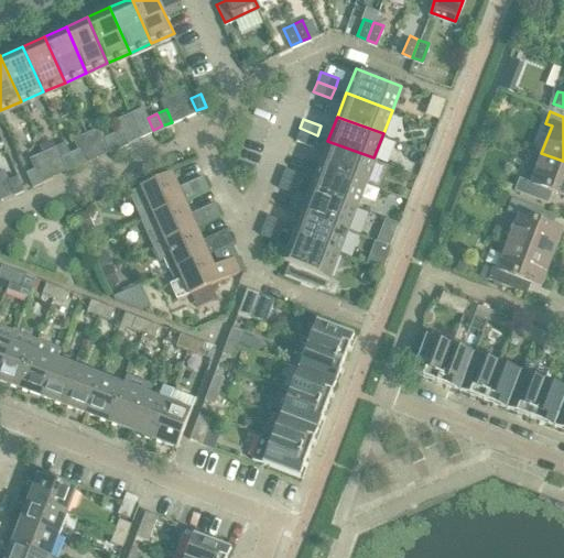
[(313,144),(317,135),(300,128),(295,138),(313,144)]
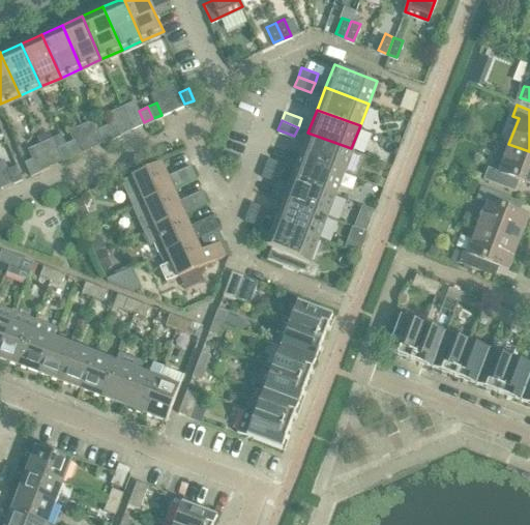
[(120,133),(115,121),(107,124),(112,137),(120,133)]
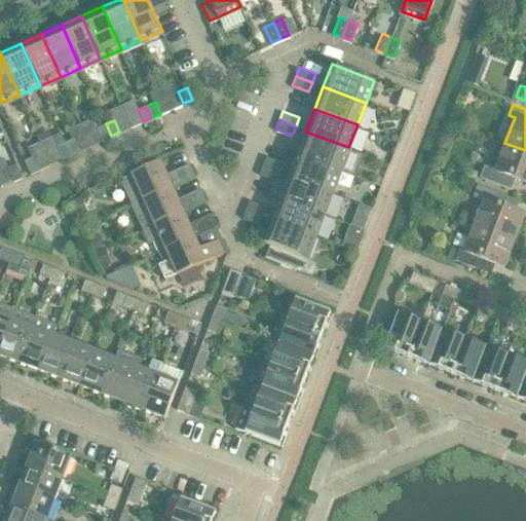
[(111,136),(106,123),(97,127),(102,140),(111,136)]
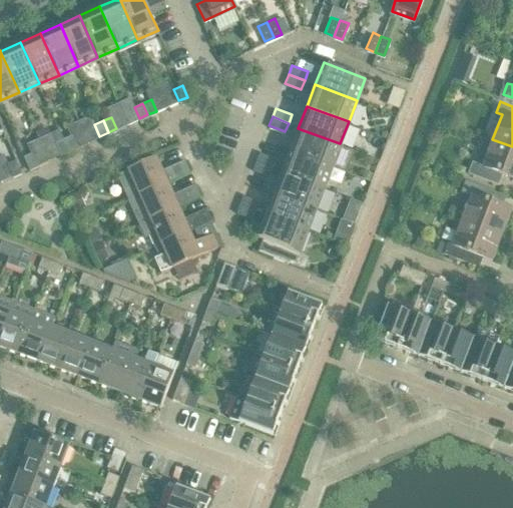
[(333,164),(340,143),(298,128),(291,148),(333,164)]
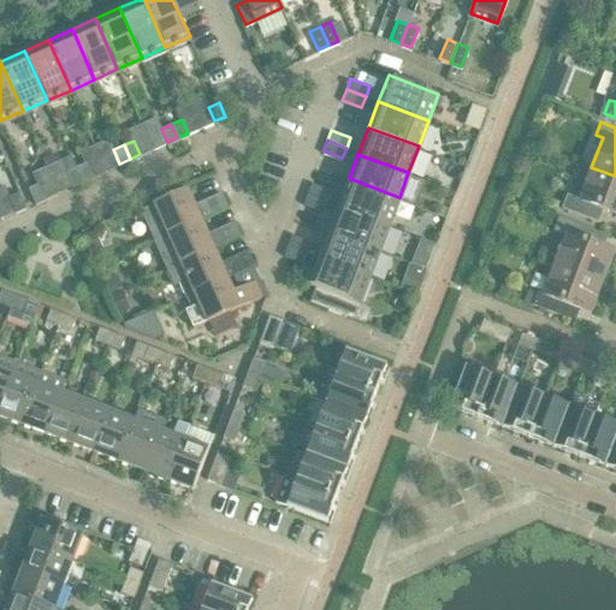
[(93,176),(87,161),(76,166),(83,181),(93,176)]
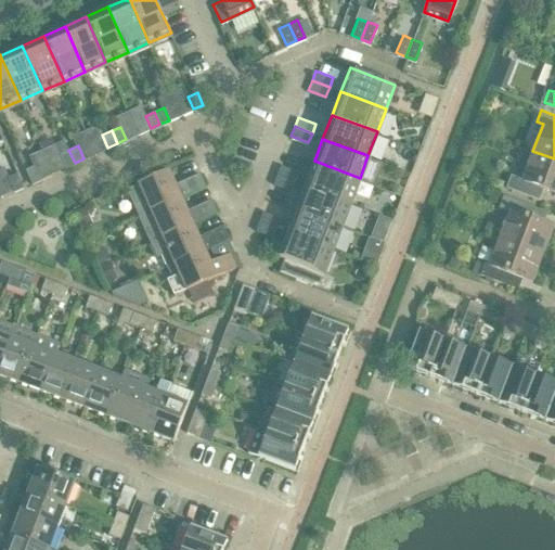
[(75,163),(68,150),(60,154),(65,166),(75,163)]
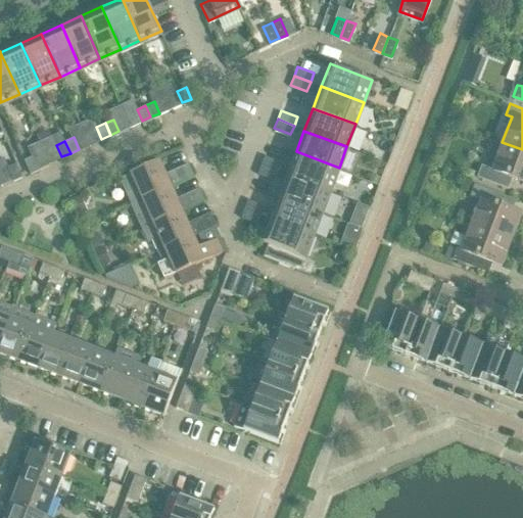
[(522,179),(522,149),(502,142),(492,167),(481,162),(477,174),(508,186),(512,176),(522,179)]
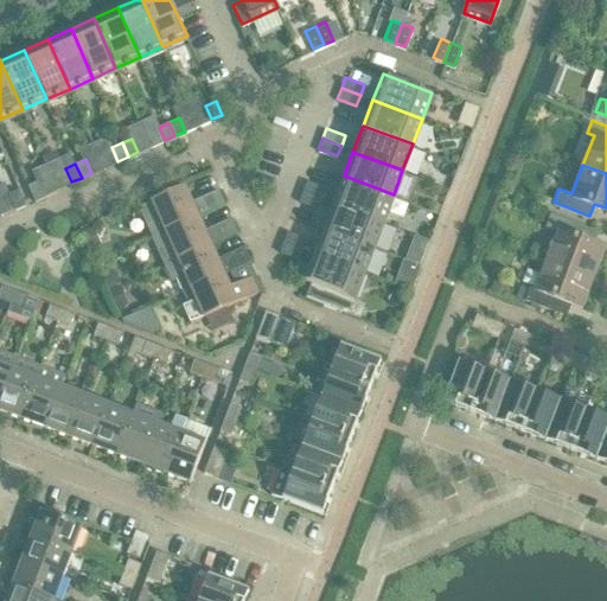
[(383,219),(394,194),(344,176),(333,200),(383,219)]
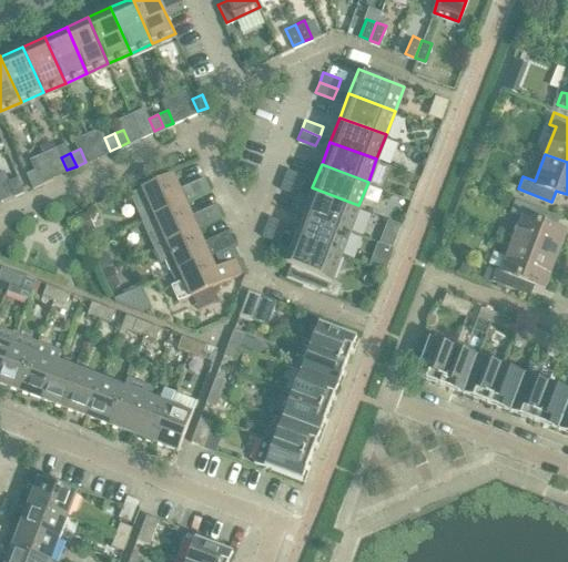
[(301,183),(304,174),(287,166),(283,176),(301,183)]
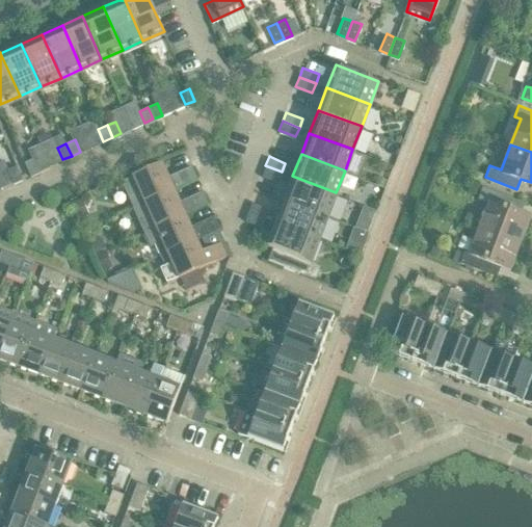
[(38,170),(33,158),(25,162),(30,174),(38,170)]
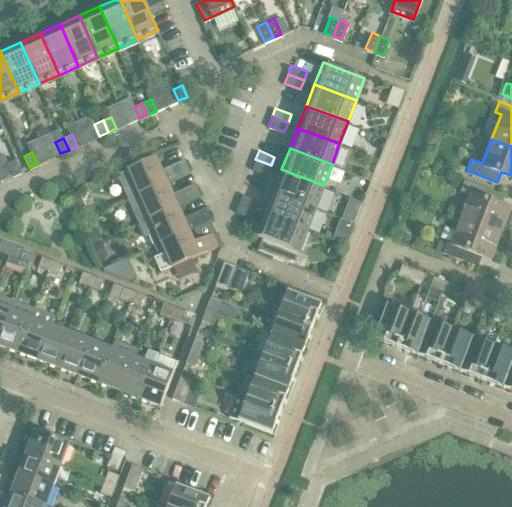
[(167,180),(189,170),(184,158),(161,168),(156,155),(116,172),(123,187),(133,182),(138,191),(138,192),(167,180)]
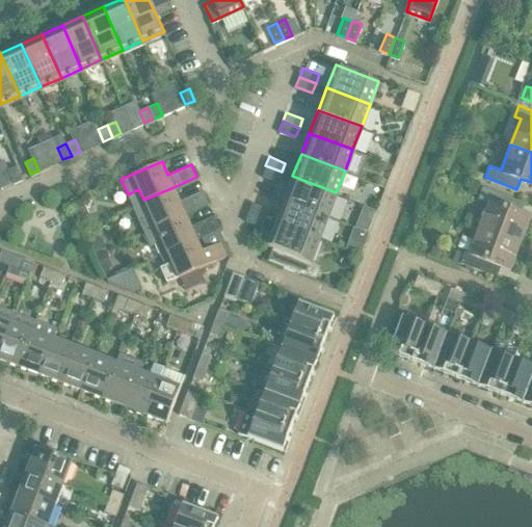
[(22,178),(17,165),(7,169),(12,182),(22,178)]
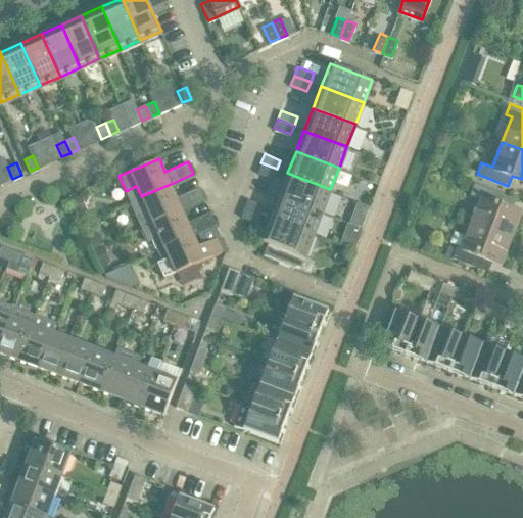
[(274,178),(277,169),(260,162),(257,172),(274,178)]
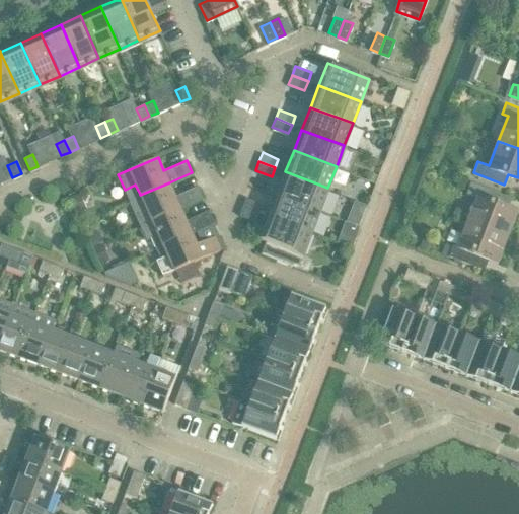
[(319,209),(327,188),(285,171),(278,193),(319,209)]
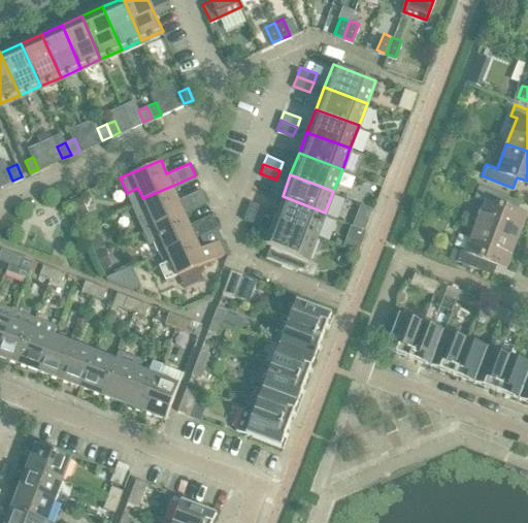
[(516,239),(525,214),(505,205),(509,195),(479,184),(474,195),(486,199),(476,224),(516,239)]
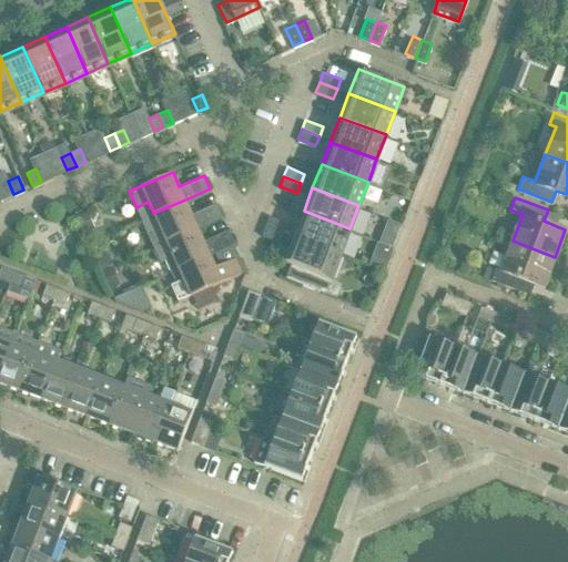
[(198,226),(222,215),(215,202),(191,213),(185,200),(153,213),(153,212),(141,217),(153,245),(198,226)]
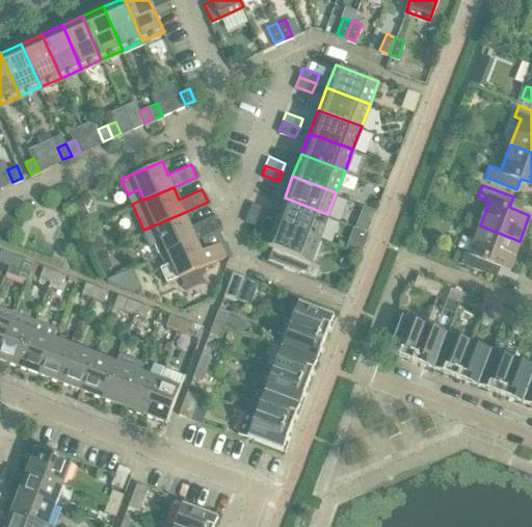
[(319,236),(327,214),(285,198),(275,219),(319,236)]
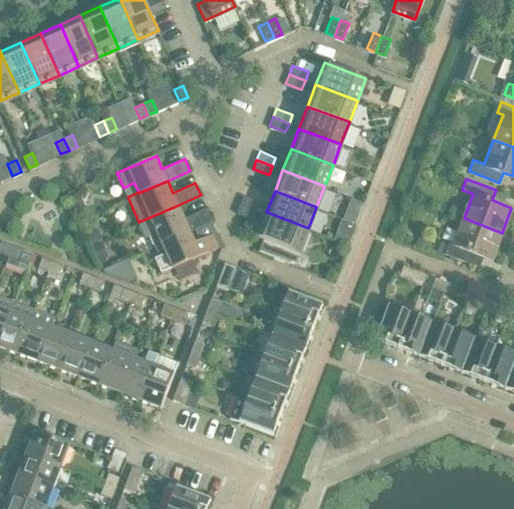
[(256,209),(259,200),(243,194),(240,203),(256,209)]
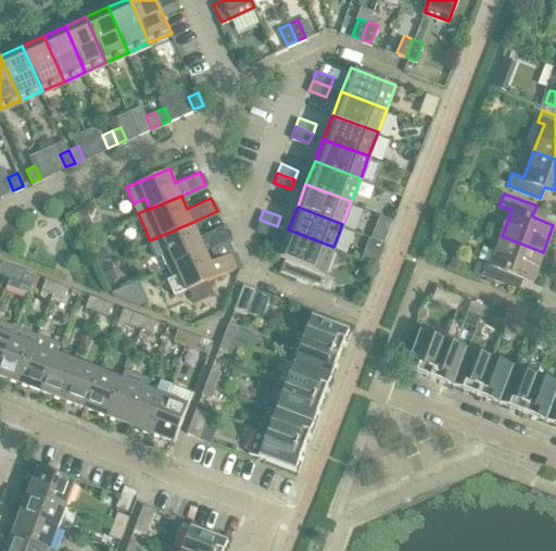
[(273,236),(277,226),(260,220),(256,228),(273,236)]
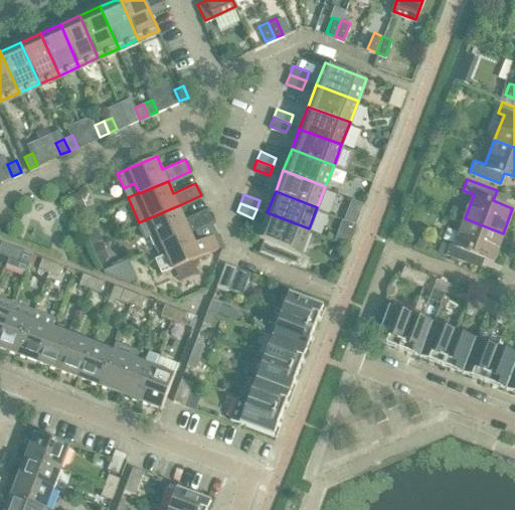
[(189,229),(212,219),(206,207),(184,217),(179,205),(139,222),(145,236),(156,231),(160,241),(189,229)]
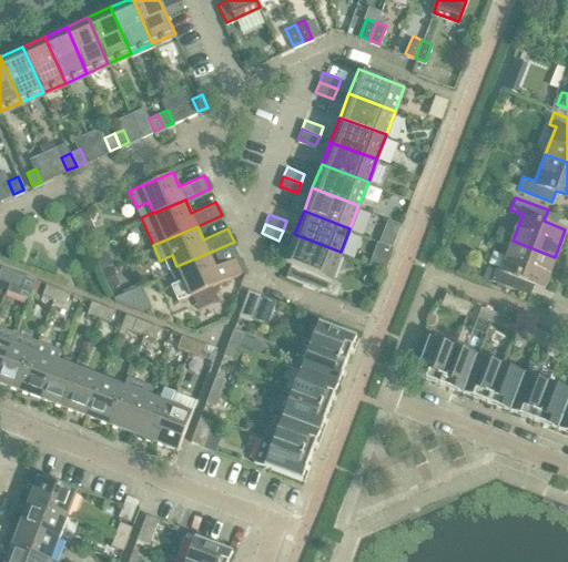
[(332,277),(341,252),(294,234),(285,259),(332,277)]
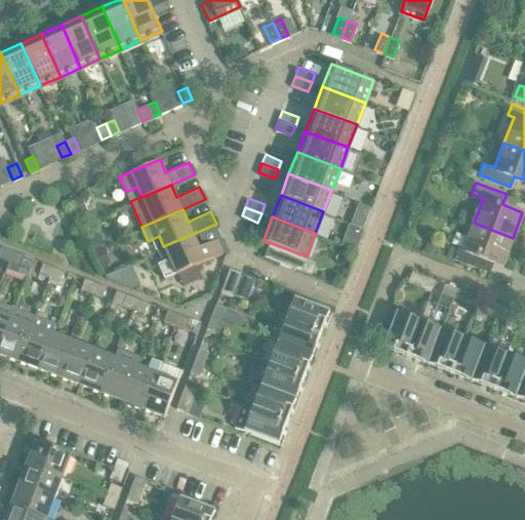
[(502,264),(513,238),(474,223),(463,248),(458,246),(453,257),(479,267),(483,256),(502,264)]
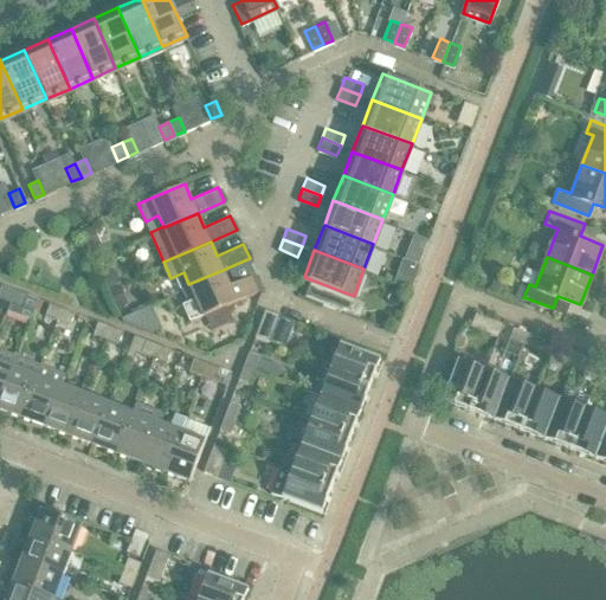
[(189,320),(262,286),(256,272),(230,284),(223,270),(188,284),(194,297),(181,303),(189,320)]
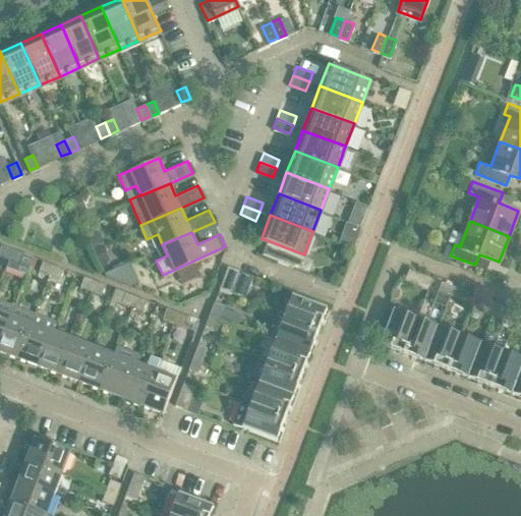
[(0,254),(8,258),(12,246),(1,242),(0,244),(0,254)]
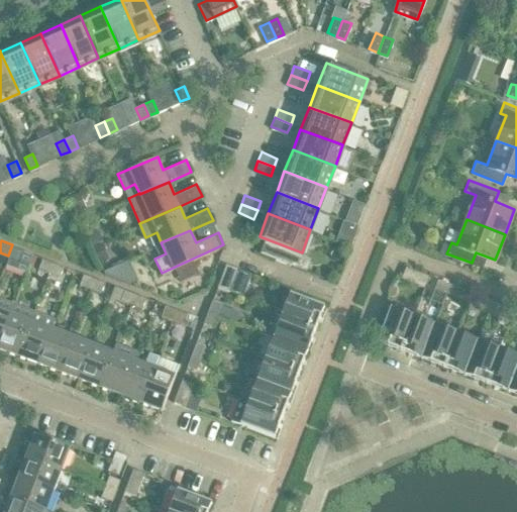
[(18,260),(22,248),(12,244),(8,256),(18,260)]
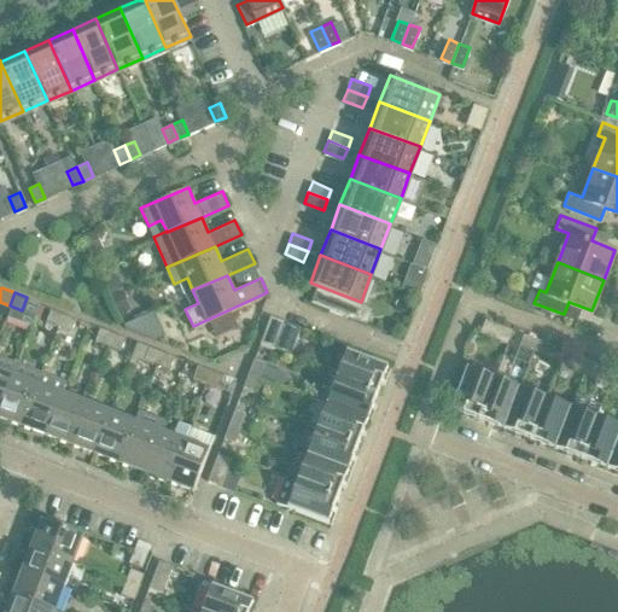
[(58,324),(63,312),(50,307),(45,319),(58,324)]
